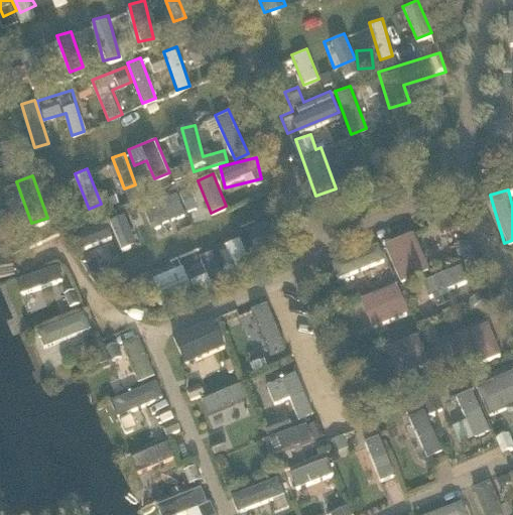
[(161,235),(190,225),(178,190),(149,201),(161,235)]
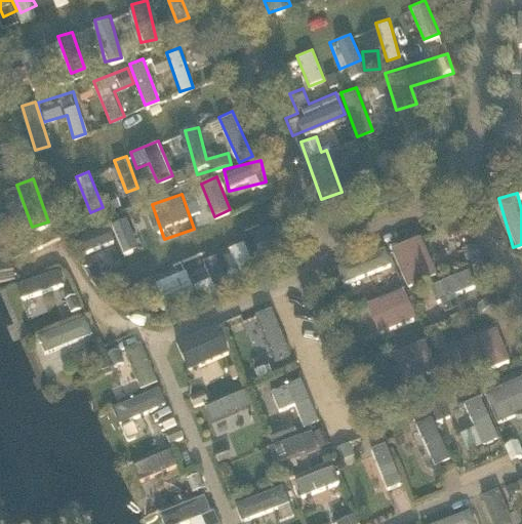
[(122,219),(130,238),(150,229),(142,211),(122,219)]
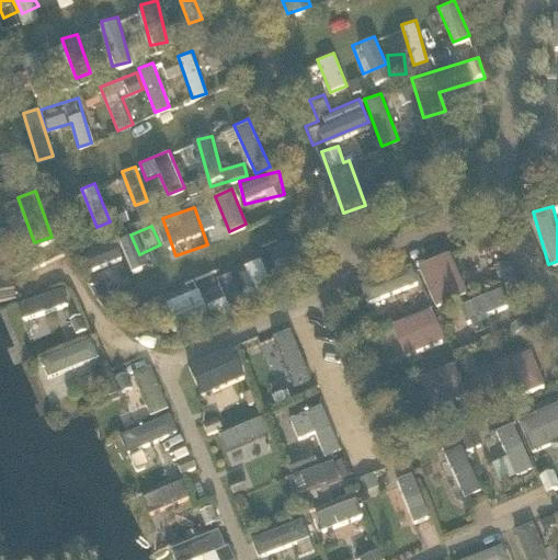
[(95,296),(133,282),(115,239),(78,253),(95,296)]
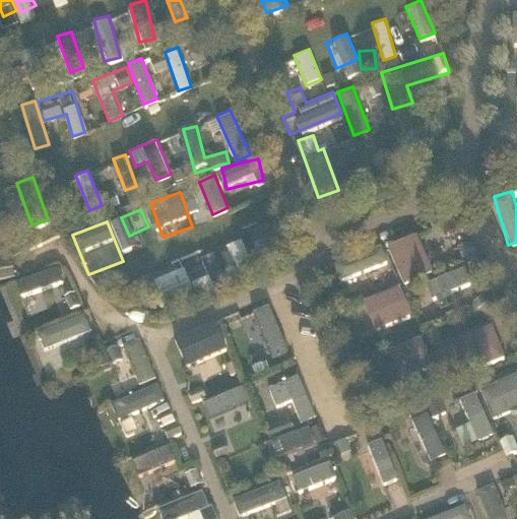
[(225,245),(237,269),(253,261),(241,238),(225,245)]
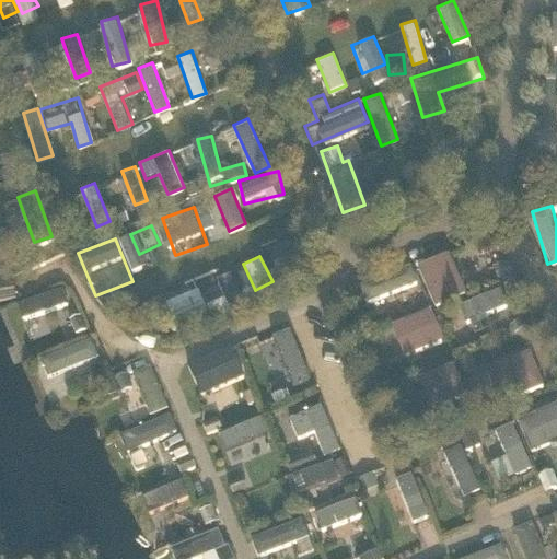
[(508,256),(495,261),(502,281),(515,276),(508,256)]
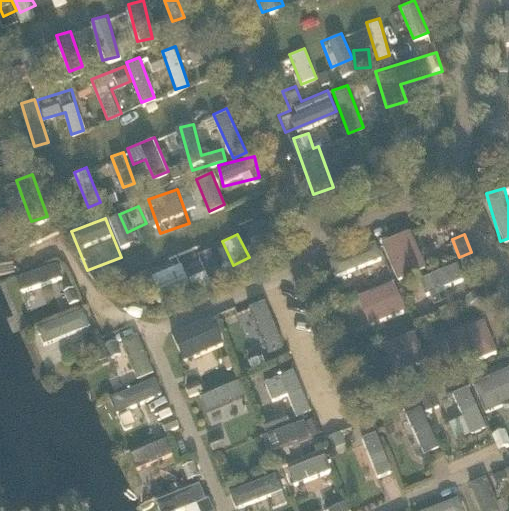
[(210,247),(197,253),(204,270),(189,276),(196,293),(224,282),(210,247)]
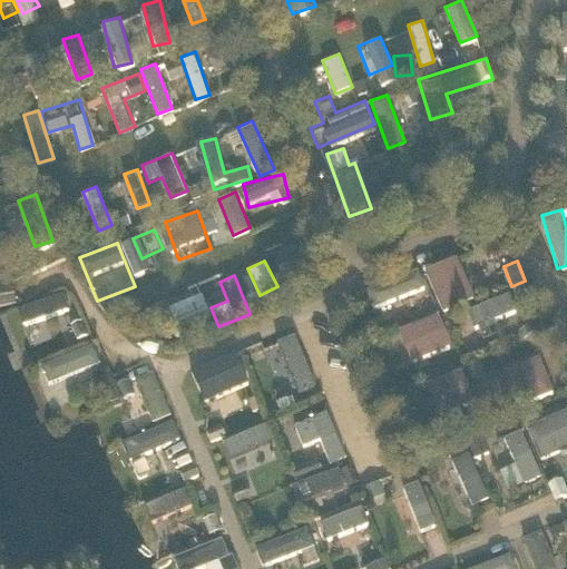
[(461,288),(404,288),(404,307),(462,307),(461,288)]
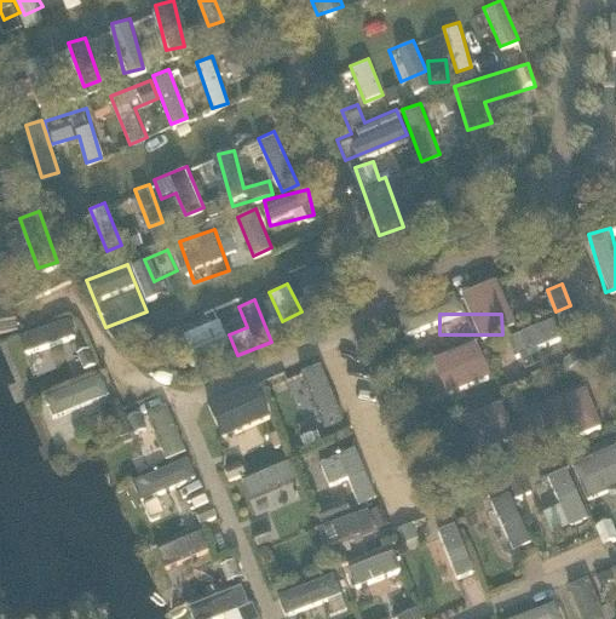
[(556,315),(508,334),(517,354),(563,334),(556,315)]
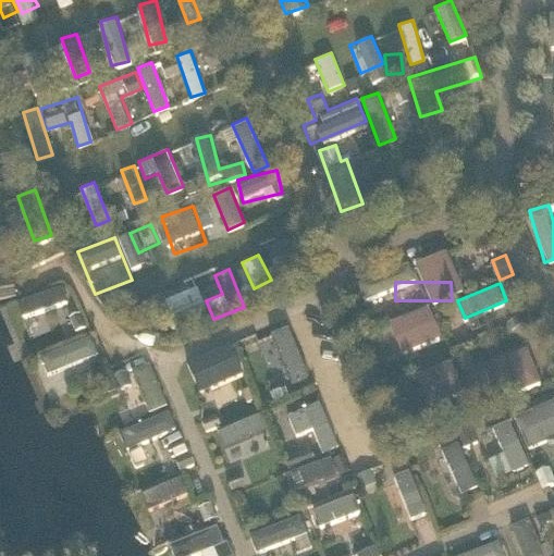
[(24,314),(69,300),(63,284),(19,297),(24,314)]
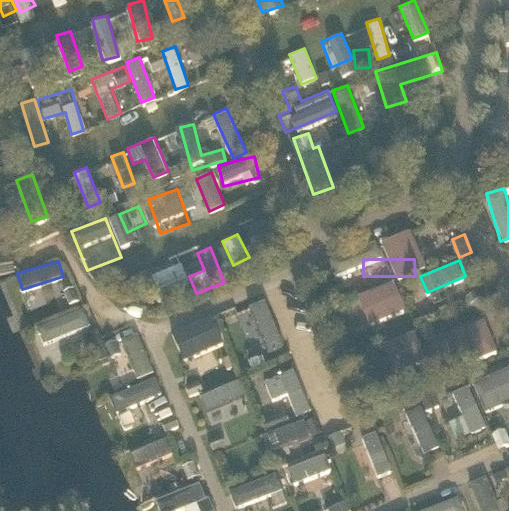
[(162,300),(191,288),(181,262),(152,274),(162,300)]
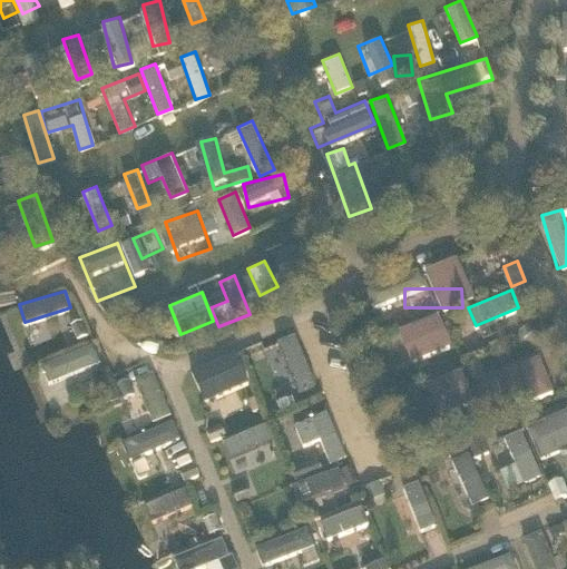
[(399,327),(412,360),(451,344),(438,311),(399,327)]
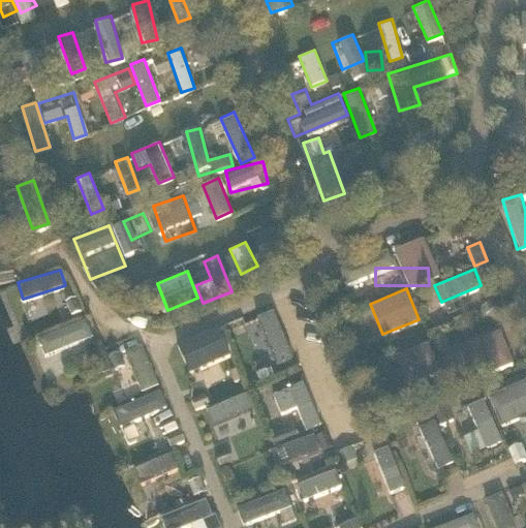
[(137,308),(137,296),(104,296),(104,308),(137,308)]
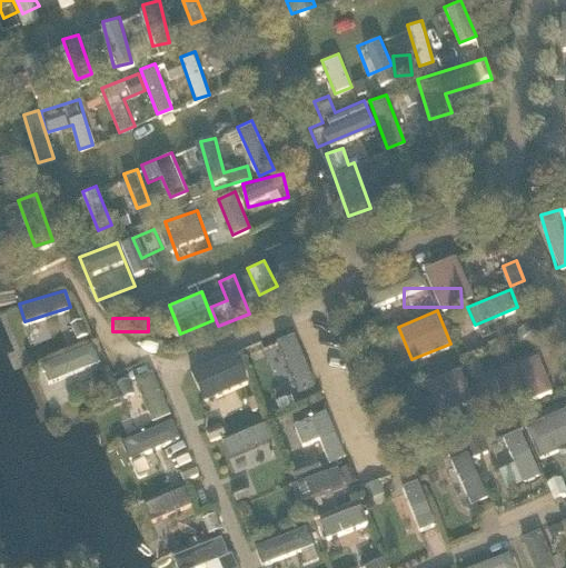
[(281,352),(269,358),(280,382),(291,378),(297,390),(316,382),(294,331),(276,339),(281,352)]
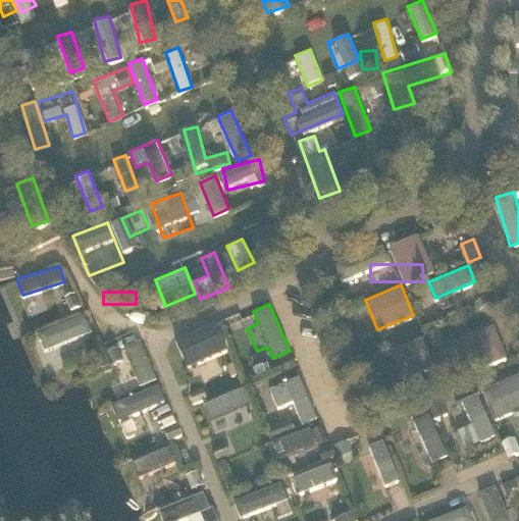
[(363,335),(376,330),(365,304),(352,309),(363,335)]
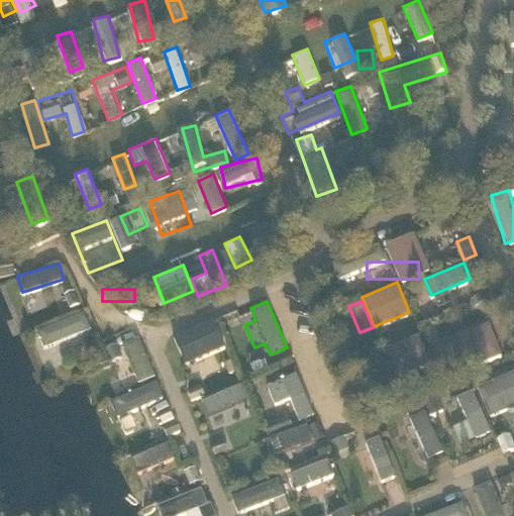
[(45,364),(92,348),(96,362),(113,356),(122,384),(134,380),(121,340),(103,346),(96,324),(91,326),(86,312),(34,329),(45,364)]
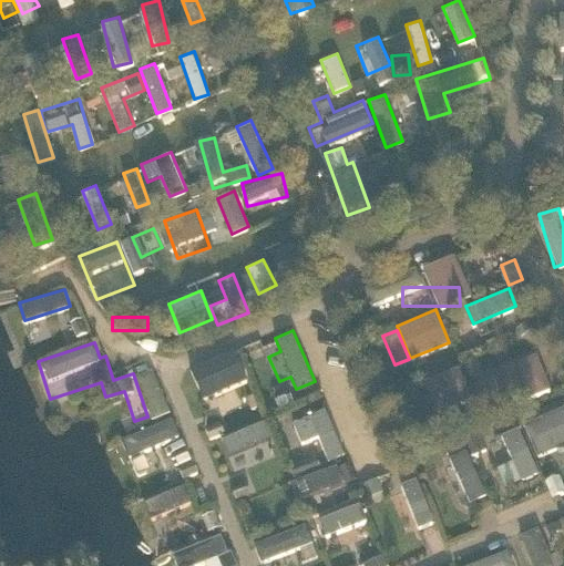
[(203,397),(247,378),(234,349),(191,368),(203,397)]
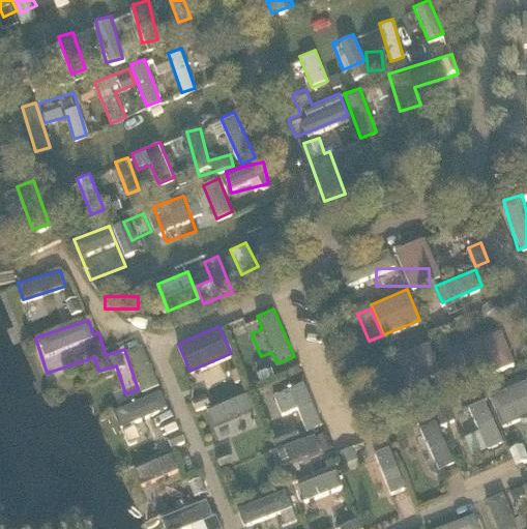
[(497,336),(458,351),(466,373),(506,359),(497,336)]
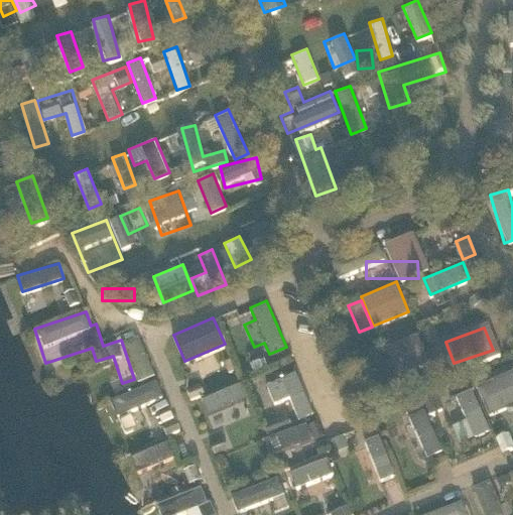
[(384,346),(398,375),(429,361),(416,332),(384,346)]
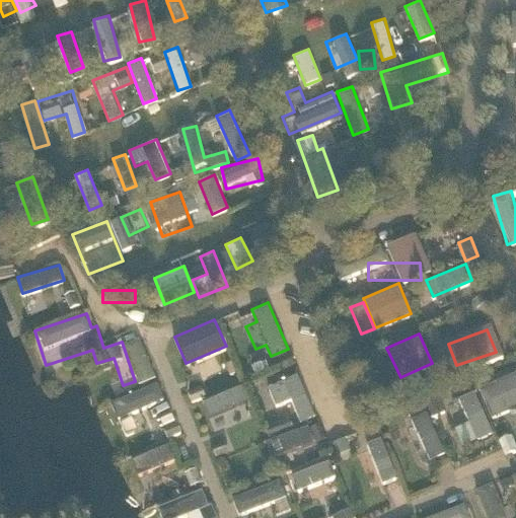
[(299,372),(267,383),(275,404),(292,397),(302,426),(266,438),(272,456),(322,438),(299,372)]
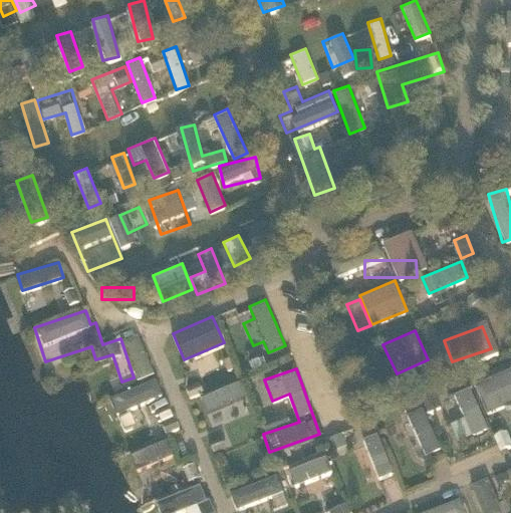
[(116,413),(162,392),(155,376),(109,398),(116,413)]
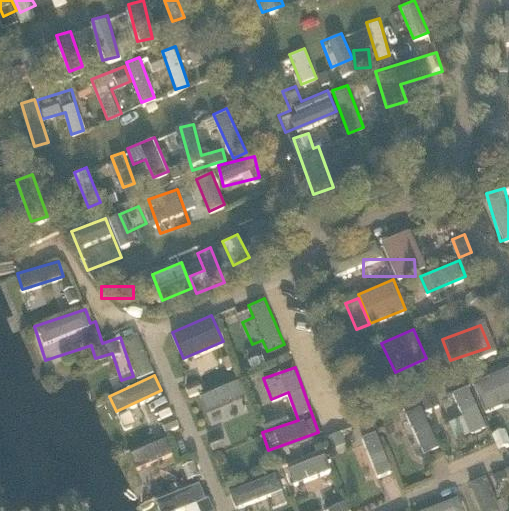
[(207,416),(248,398),(239,377),(198,396),(207,416)]
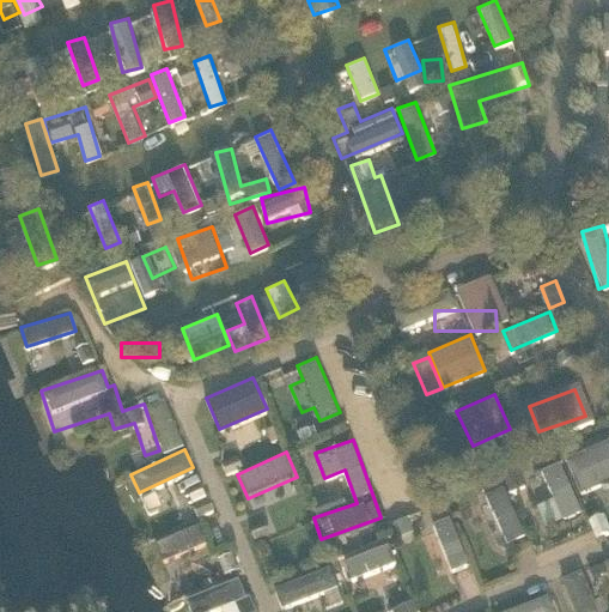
[(505,482),(482,489),(500,543),(523,535),(505,482)]
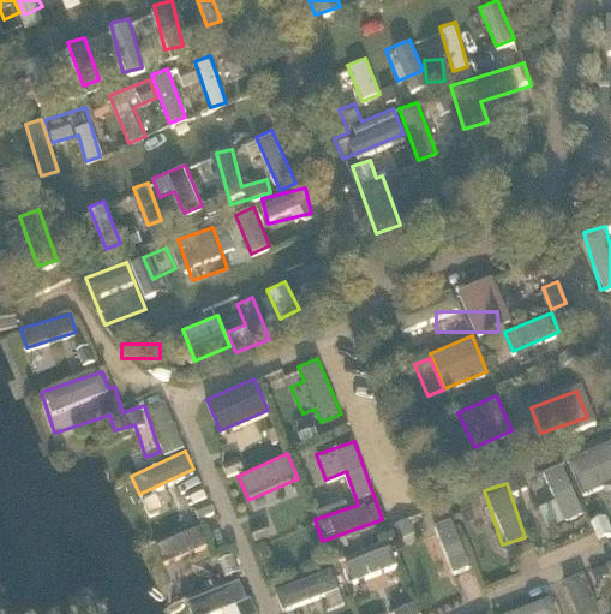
[(597,501),(597,487),(558,487),(558,501),(597,501)]
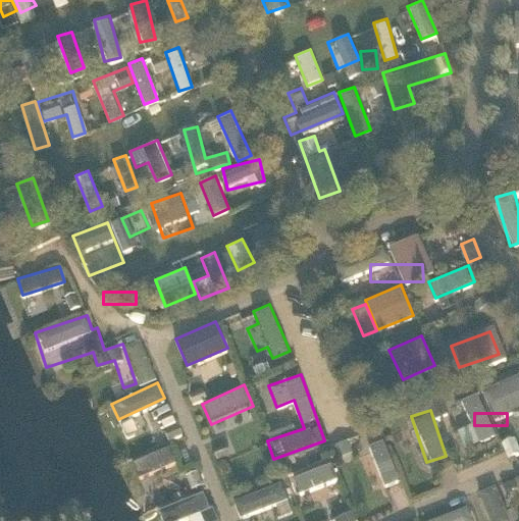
[(360,447),(372,487),(397,480),(385,439),(360,447)]
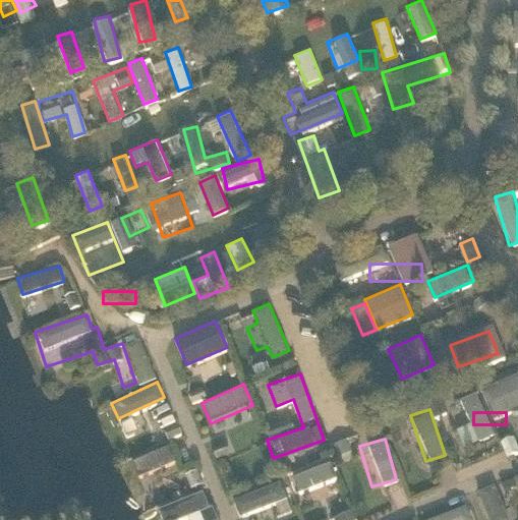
[(297,489),(337,475),(331,459),(292,473),(297,489)]
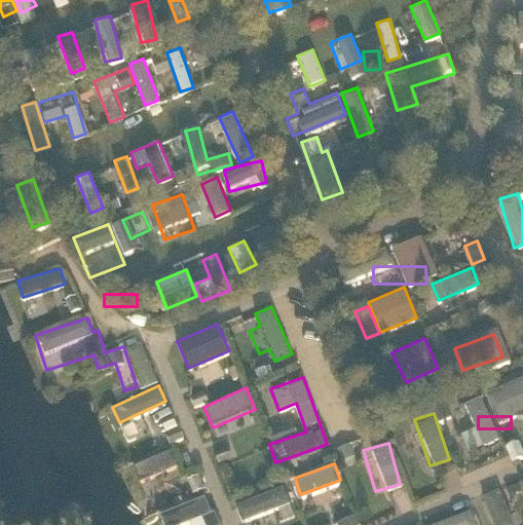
[(510,524),(514,523),(499,488),(481,495),(493,524),(510,524)]
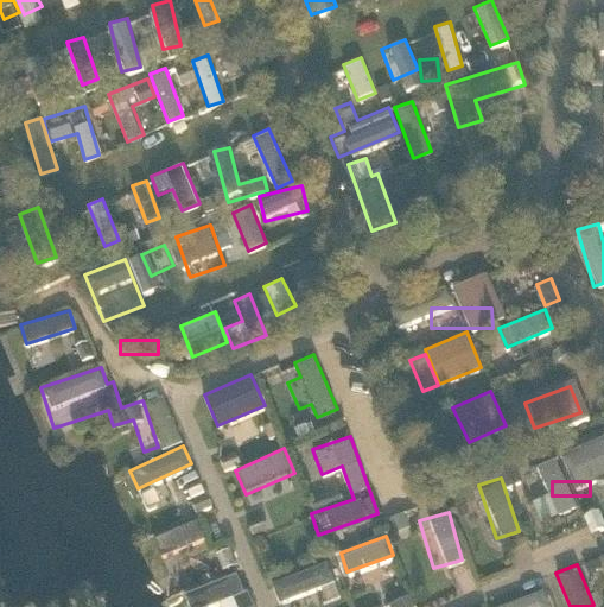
[(253,606),(239,569),(186,589),(192,606),(253,606)]
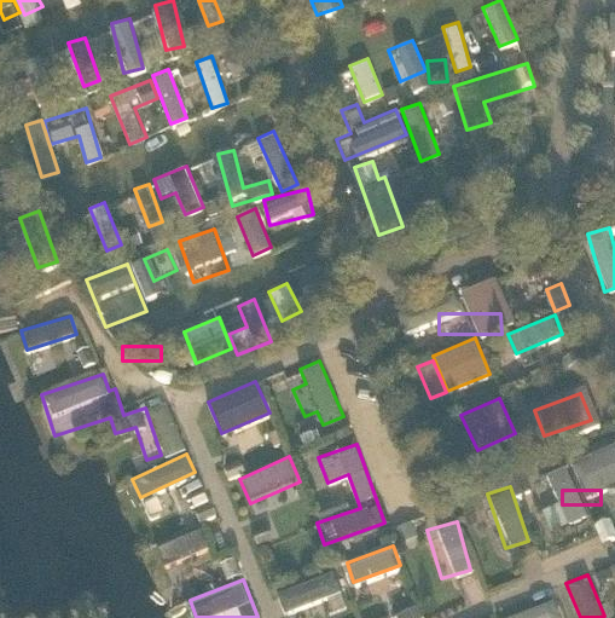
[(309,598),(293,598),(294,611),(309,611),(309,598)]
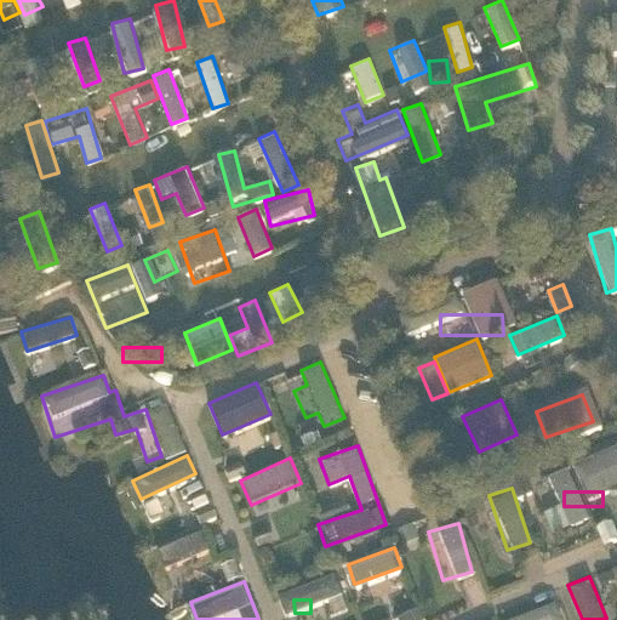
[(558,619),(552,606),(513,619),(558,619)]
